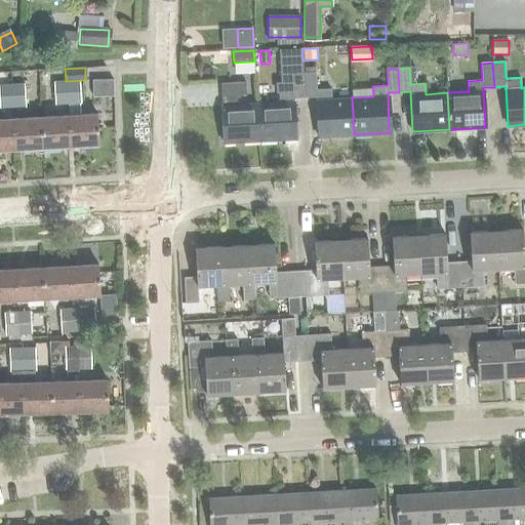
[(256,103),(258,132),(258,140),(295,138),(293,97),(305,97),(304,73),(292,74),(293,90),(278,91),(279,102),(256,103)]
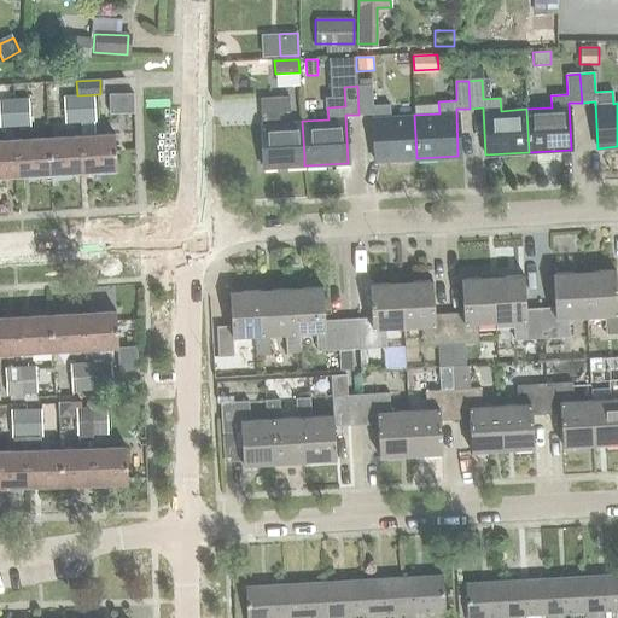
[(417,158),(417,156),(414,115),(390,116),(389,104),(372,104),(371,86),(357,86),(359,115),(373,114),(375,159),(417,158)]
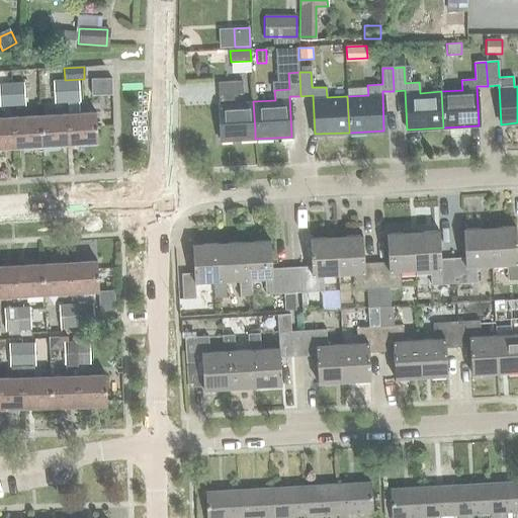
[(91,95),(112,95),(111,79),(91,79),(91,95)]
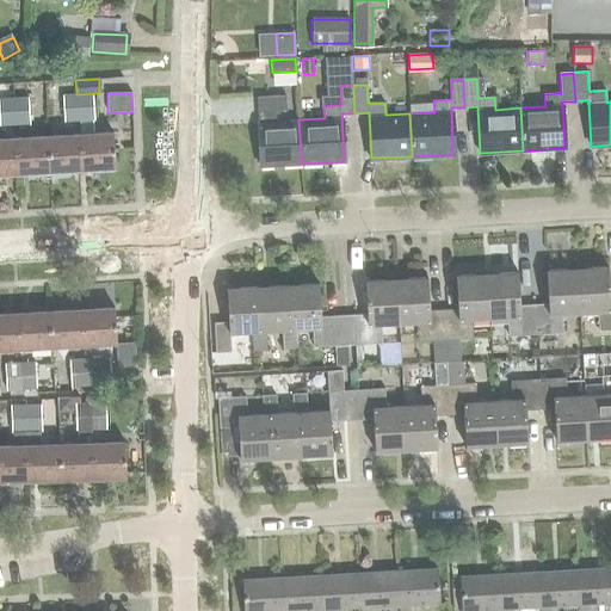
[(75,94),(61,96),(62,121),(76,121),(75,94)]
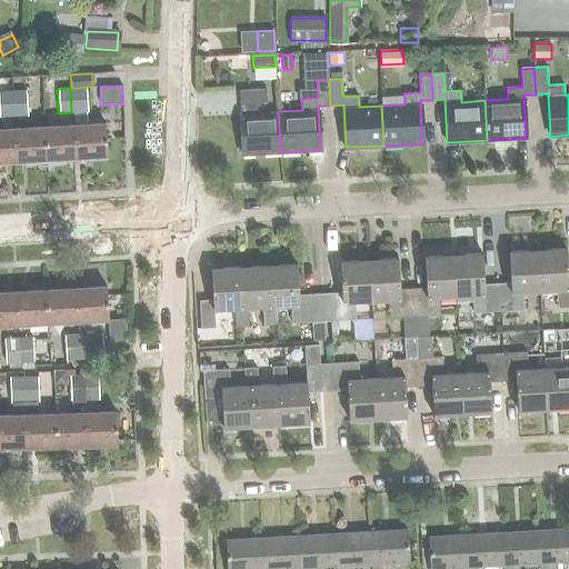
[(107,157),(106,143),(105,125),(86,126),(86,111),(87,111),(86,88),(70,88),(71,112),(72,126),(73,158),(107,157)]
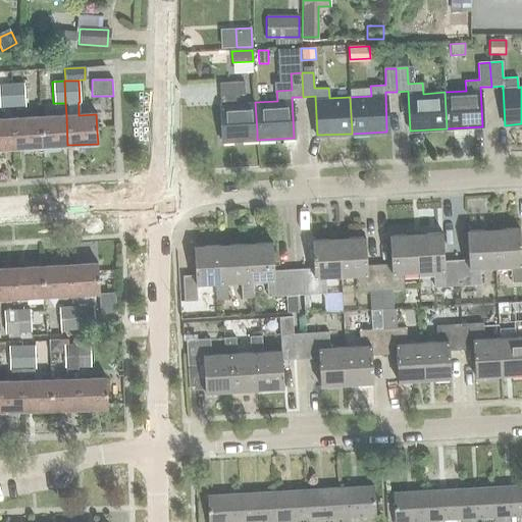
[(23,82),(9,83),(10,104),(24,104),(23,82)]
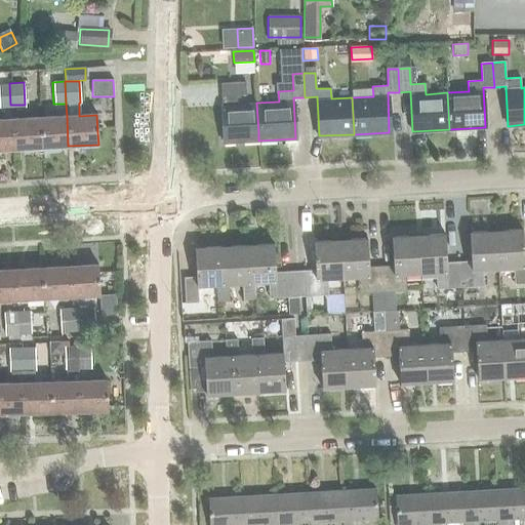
[(9,83),(0,83),(0,105),(0,106),(10,105),(9,83)]
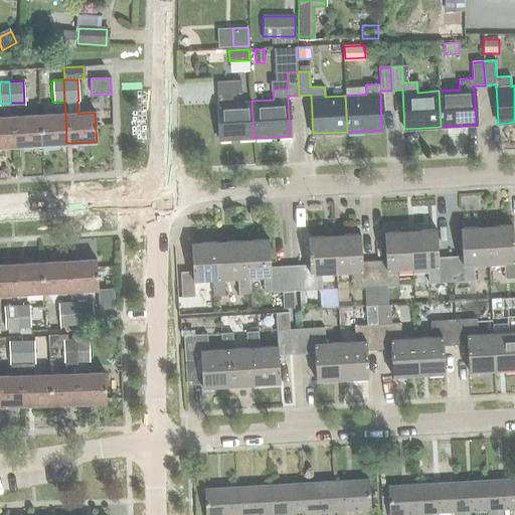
[(215,82),(218,130),(219,140),(253,138),(253,130),(251,101),(231,102),(231,93),(240,93),(240,81),(215,82)]
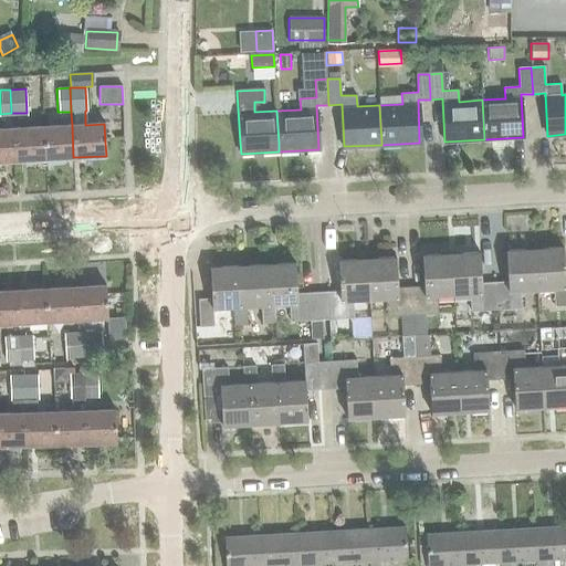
[(42,127),(42,143),(43,159),(73,157),(72,125),(42,127)]
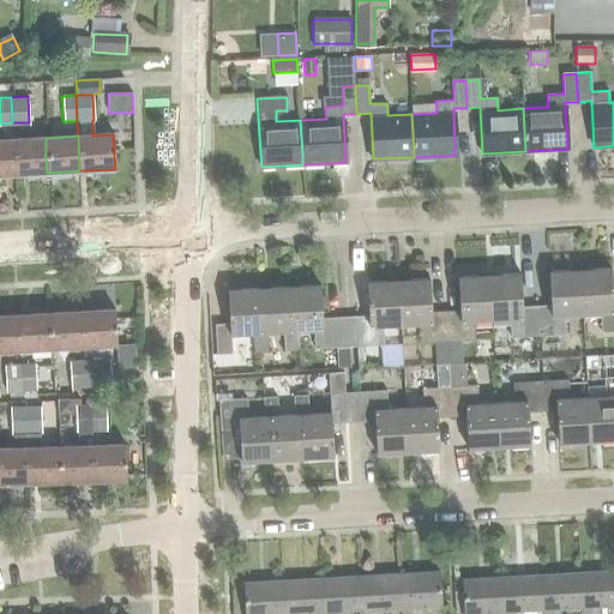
[(13,139),(13,155),(14,175),(47,173),(46,155),(46,138),(13,139)]
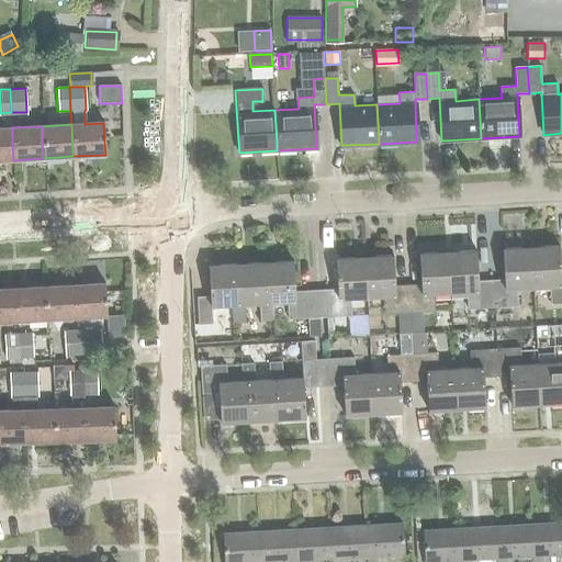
[(0,127),(0,160),(13,160),(12,142),(12,127),(0,127)]
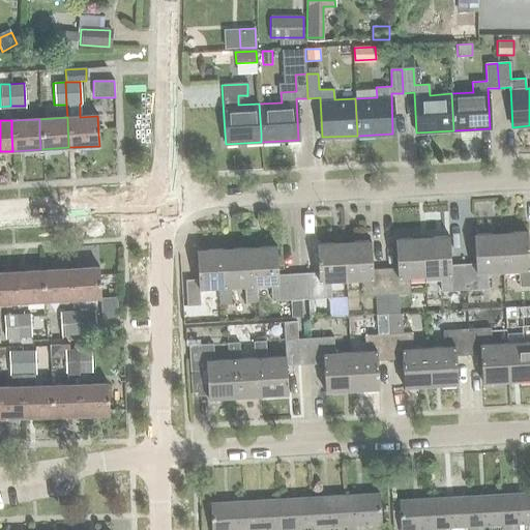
[(527,232),(498,234),(500,271),(518,270),(519,287),(529,286),(529,261),(528,261),(527,232)]
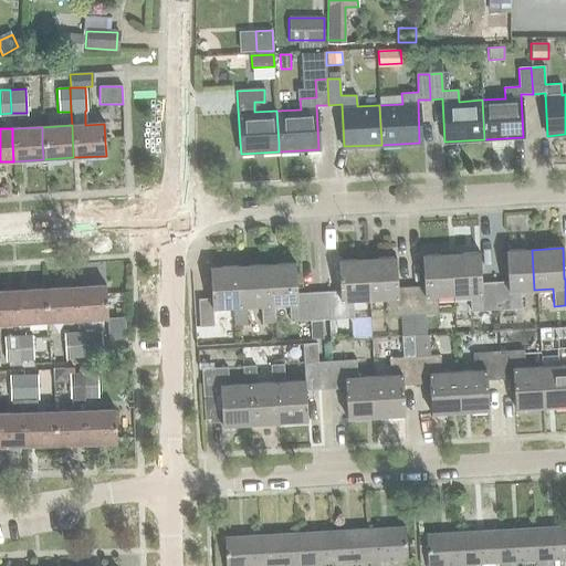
[(507,282),(491,283),(493,310),(521,307),(521,290),(534,290),(532,250),(506,251),(507,282)]
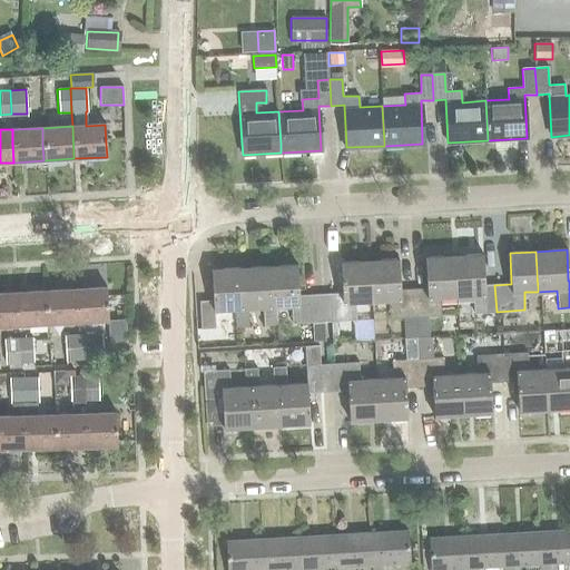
[(483,254),(451,256),(453,296),(472,295),(473,313),(497,312),(494,285),(484,285),(483,254)]
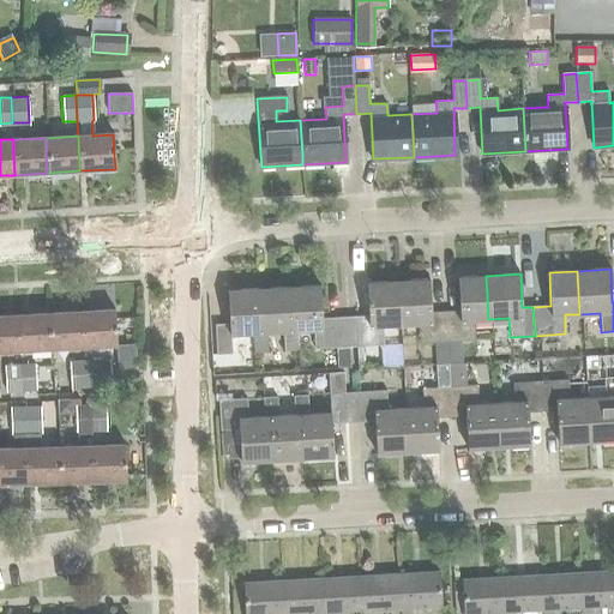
[(474,320),(488,319),(486,276),(458,277),(459,311),(443,312),(444,341),(475,339),(474,320)]
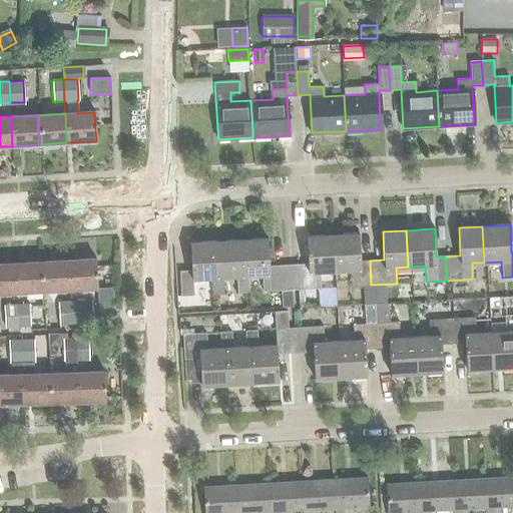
[(359,233),(330,235),(332,272),(349,271),(350,286),(371,285),(370,261),(360,261),(359,233)]
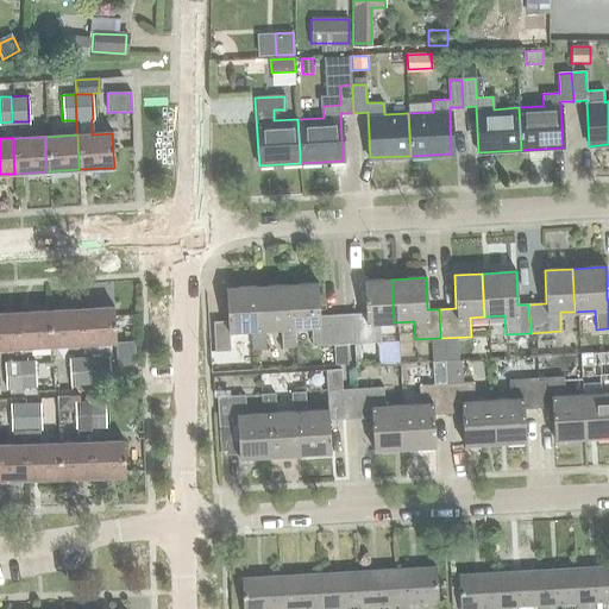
[(349,314),(350,343),(353,343),(355,356),(366,355),(365,343),(381,341),(380,322),(394,322),(391,280),(363,281),(364,313),(349,314)]
